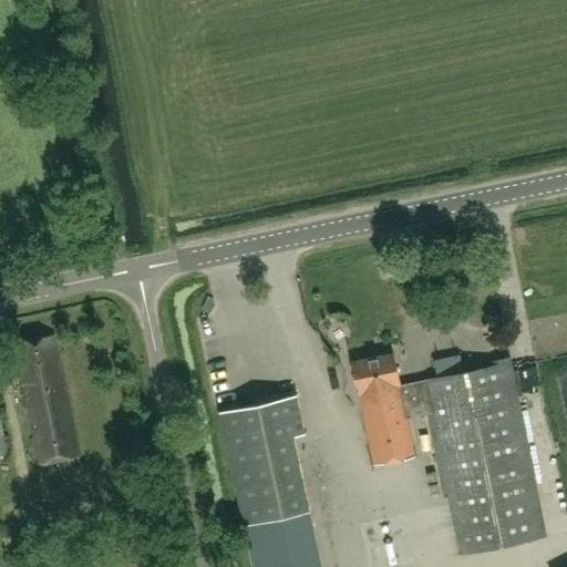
[(16,342),(41,463),(79,455),(53,334),(16,342)]
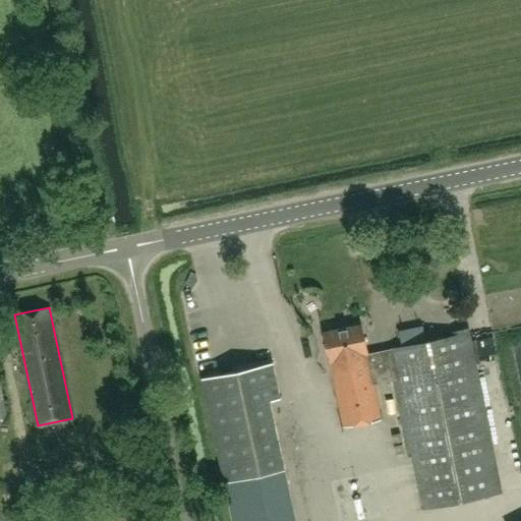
[(360,324),(323,332),(344,427),(381,419),(373,384),(393,380),(419,508),(501,491),(469,332),(393,347),(393,349),(367,354),(360,324)]
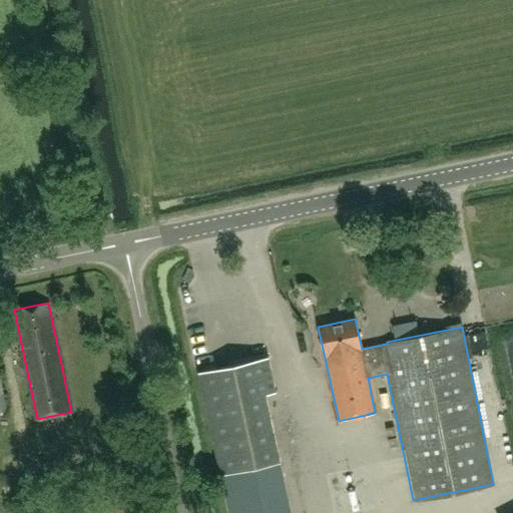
[(201,362),(218,357),(215,347),(198,352),(201,362)]
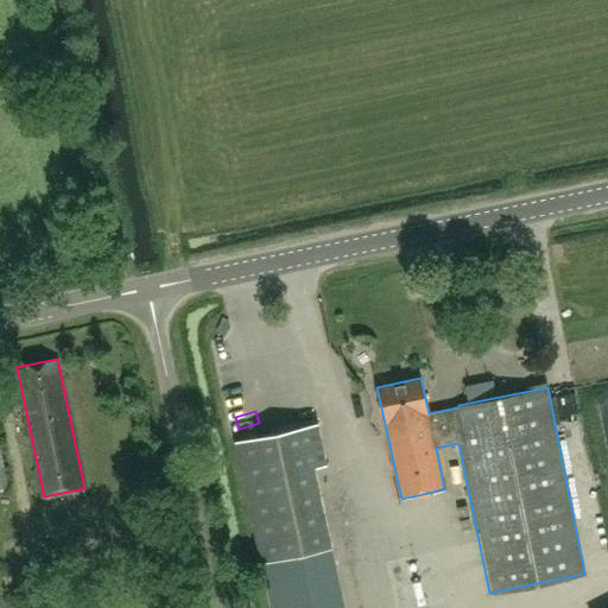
[(327,464),(317,423),(235,441),(271,607),(344,607),(314,467),(327,464)]
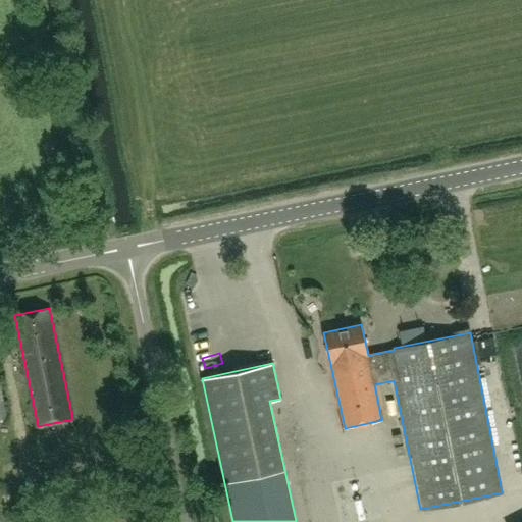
[(404,434),(373,437),(374,446),(404,442),(404,434)]
